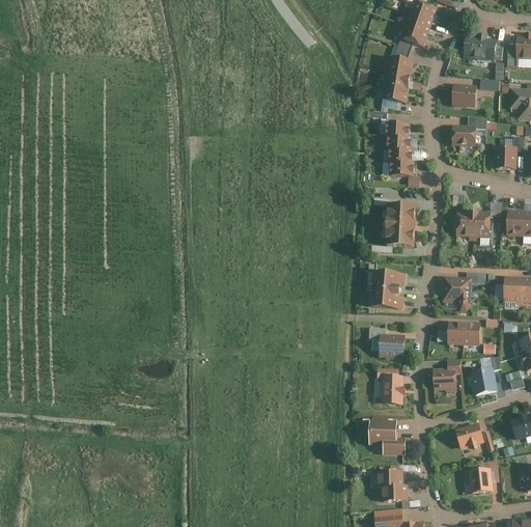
[(411,0),(407,11),(431,20),(436,6),(420,0),(411,0)]
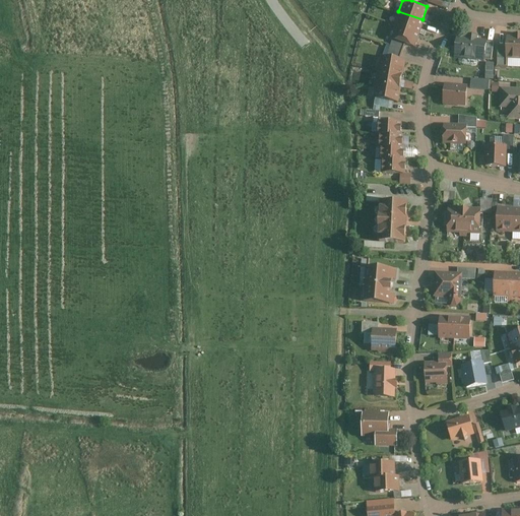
[(394,23),(418,31),(423,19),(398,11),(394,23)]
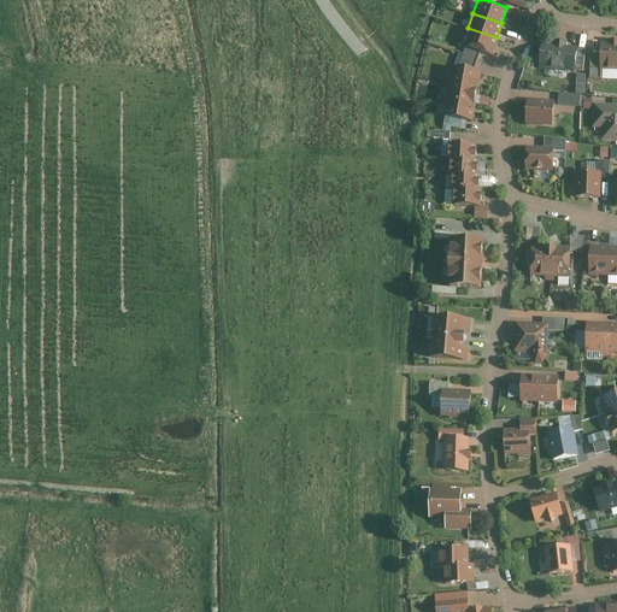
[(465,43),(480,48),(491,52),(497,37),(468,28),(463,42),(465,43)]
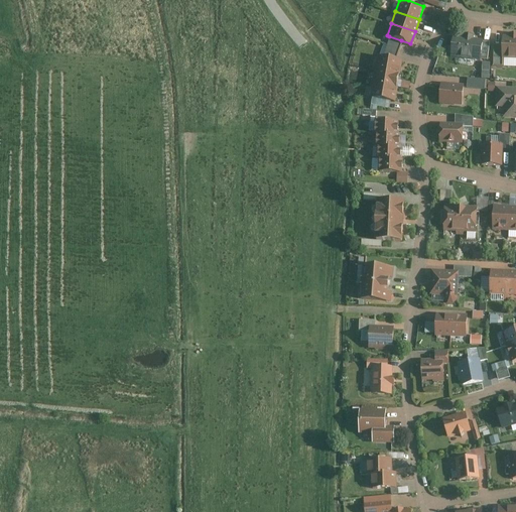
[(515,33),(502,33),(501,43),(501,54),(504,55),(515,55),(515,33)]
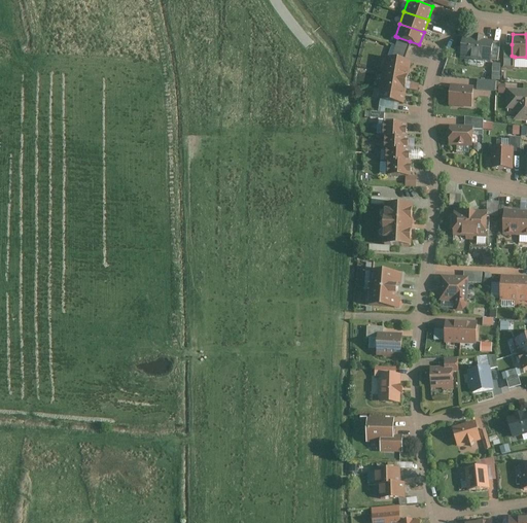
[(497,59),(500,40),(460,35),(458,53),(497,59)]
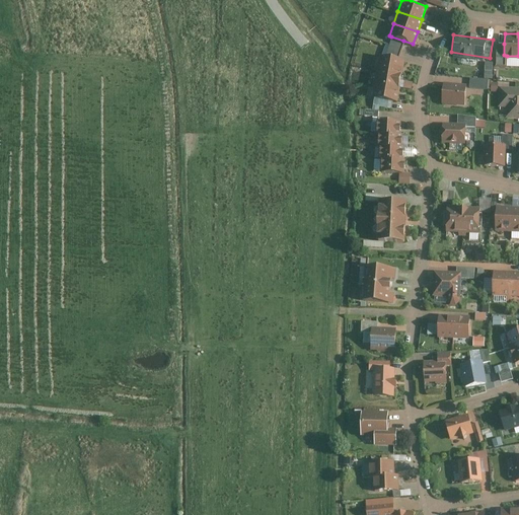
[(384,54),(398,56),(403,41),(391,37),(384,54)]
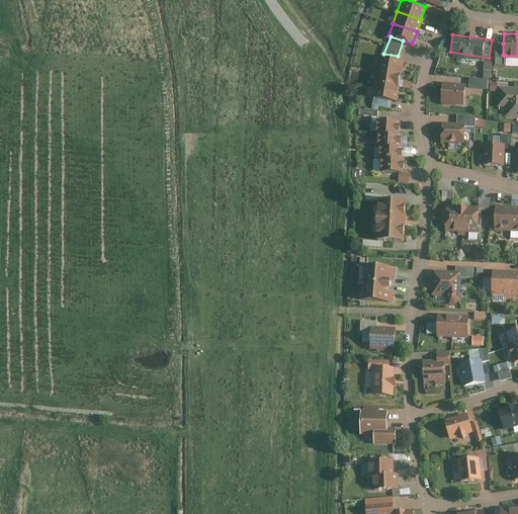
[(503,55),(503,44),(494,44),(493,64),(506,65),(506,56),(503,55)]
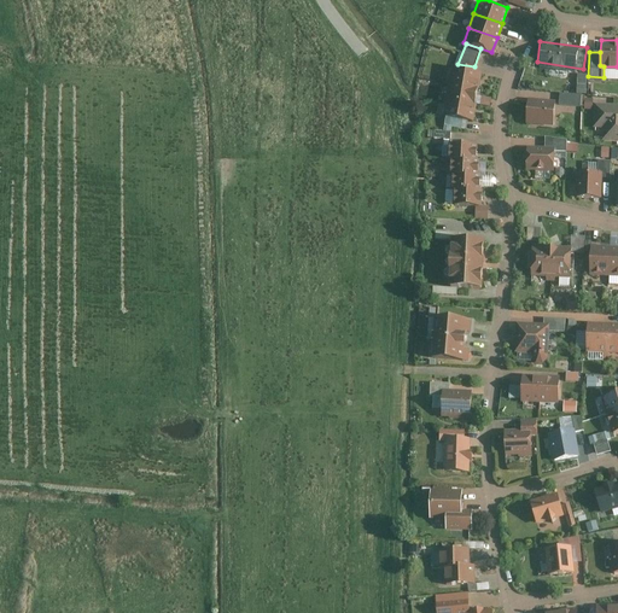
[(445,80),(452,81),(478,86),(481,69),(474,68),(460,64),(455,64),(453,75),(447,75),(445,80)]
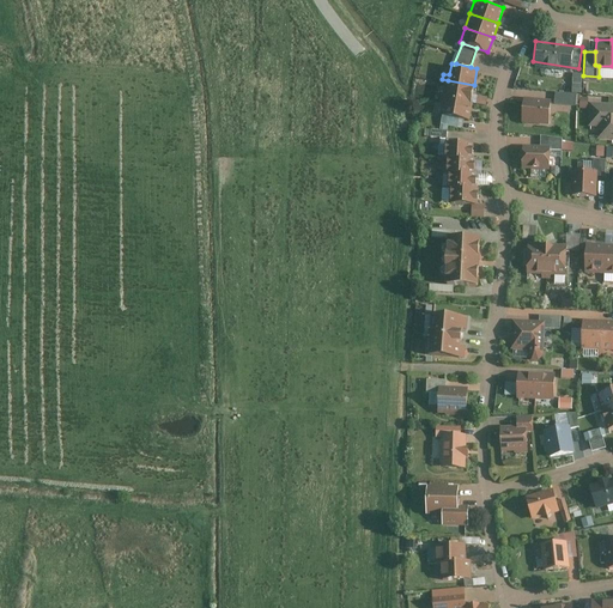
[(441,89),(439,93),(472,99),(474,85),(448,80),(447,90),(441,89)]
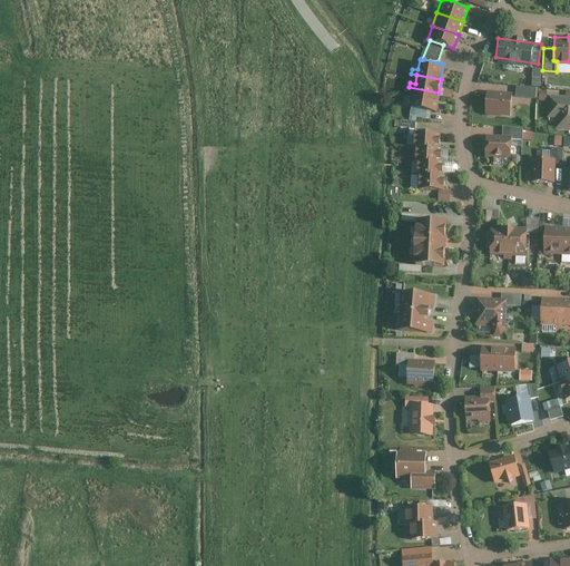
[(533,95),(534,85),(514,84),(514,94),(533,95)]
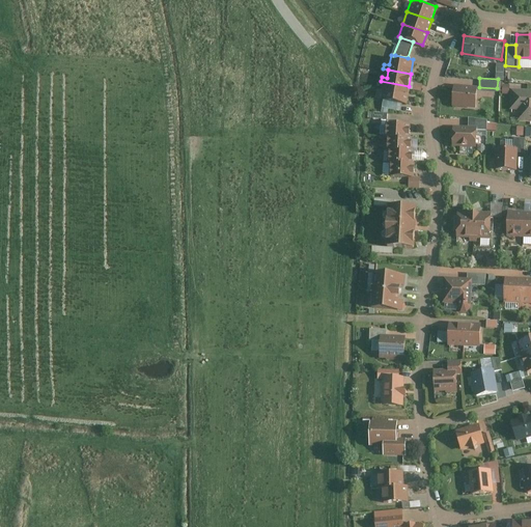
[(381,81),(380,86),(385,87),(384,96),(384,98),(402,100),(406,101),(409,86),(381,81)]
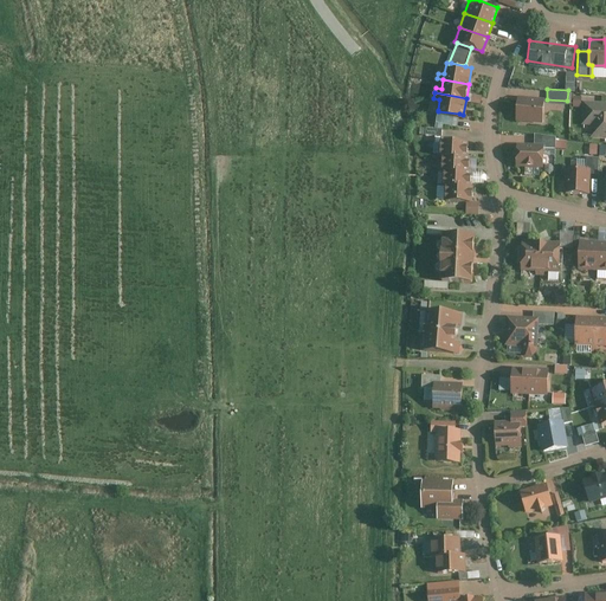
[(542,121),(545,98),(519,96),(516,118),(542,121)]
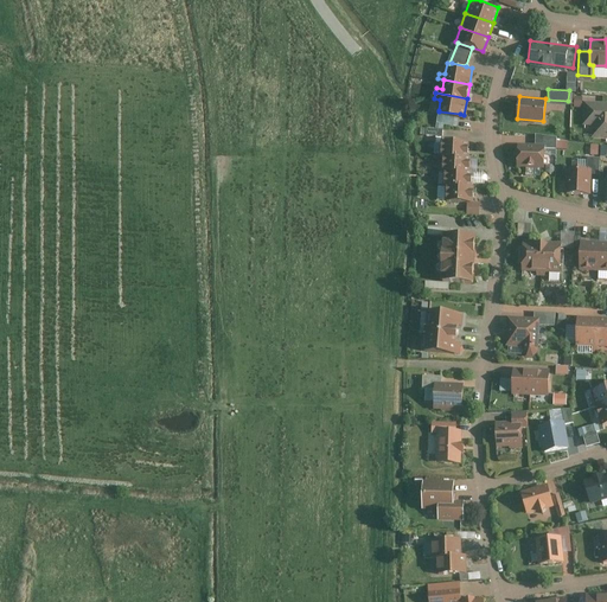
[(606,98),(582,98),(581,122),(592,122),(590,135),(606,134),(606,98)]
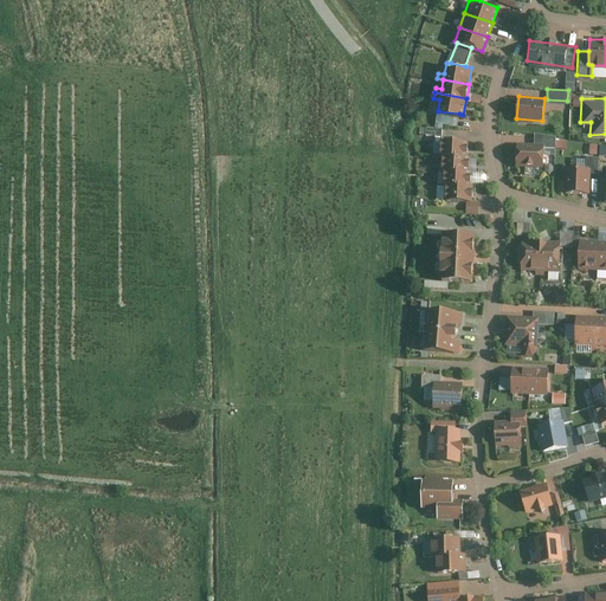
[(534,131),(534,141),(542,142),(542,146),(554,146),(555,135),(534,131)]
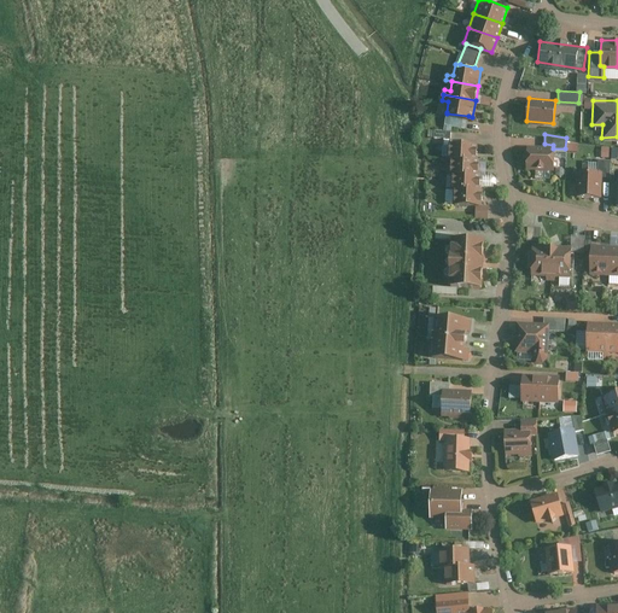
[(448,156),(474,157),(476,141),(447,141),(447,156),(448,156)]
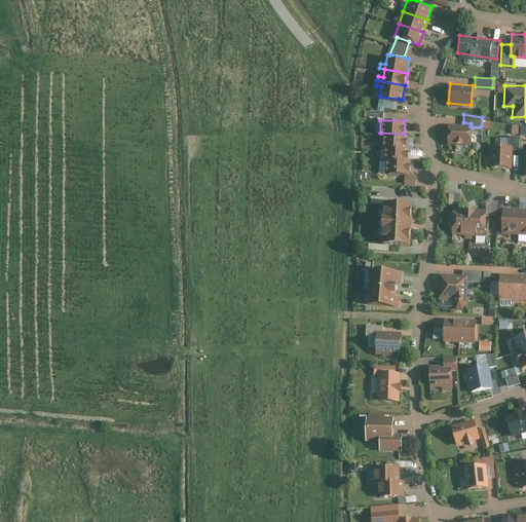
[(463,122),(447,122),(447,143),(471,143),(471,126),(471,123),(463,122)]
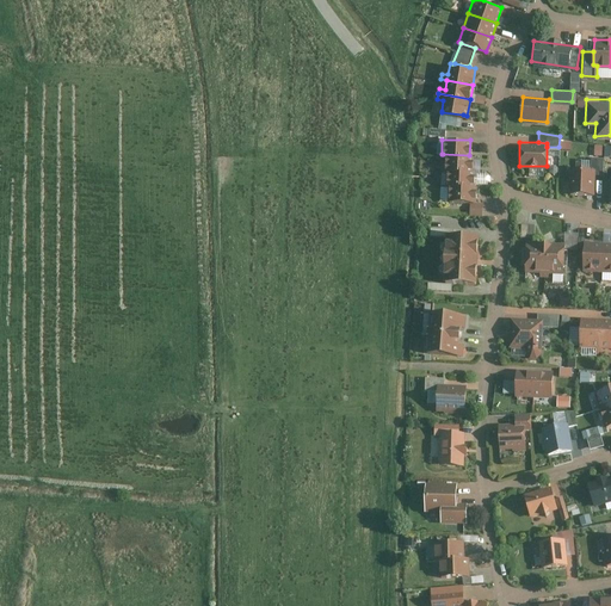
[(445,169),(470,169),(471,155),(469,155),(443,154),(443,169),(445,169)]
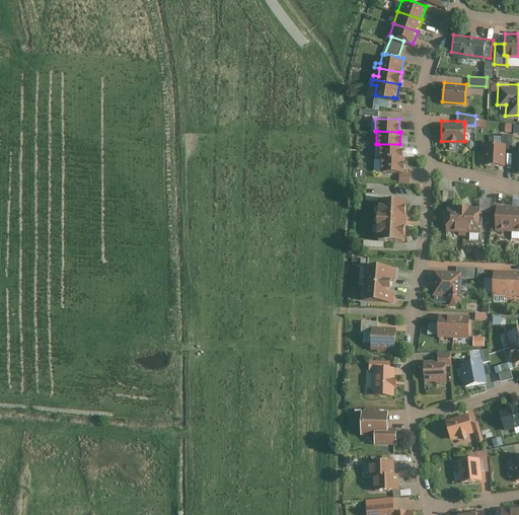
[(502,132),(501,142),(505,142),(505,147),(512,147),(512,132),(502,132)]
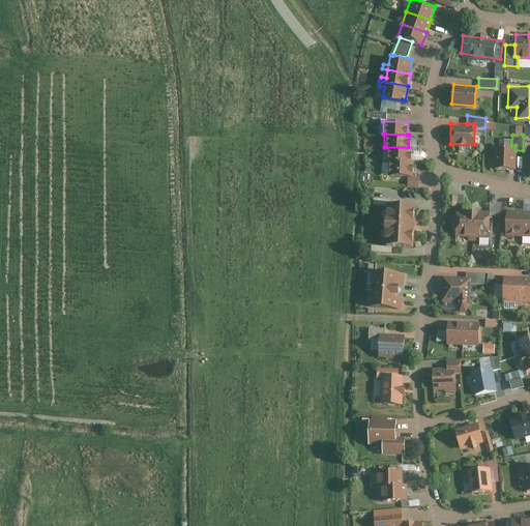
[(511,145),(494,144),(493,167),(516,167),(516,150),(516,145),(511,145)]
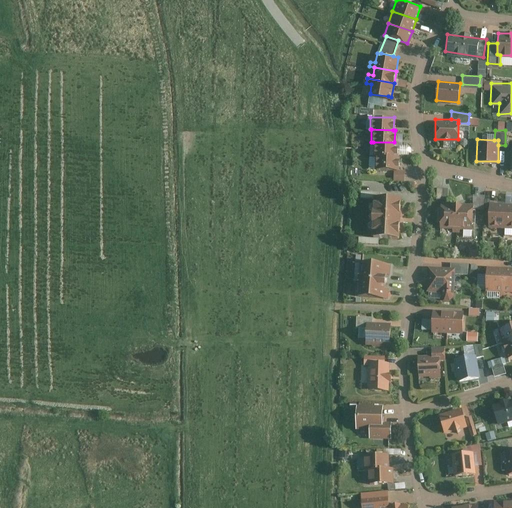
[(374,154),(396,155),(397,142),(394,142),(373,142),(372,154),(374,154)]
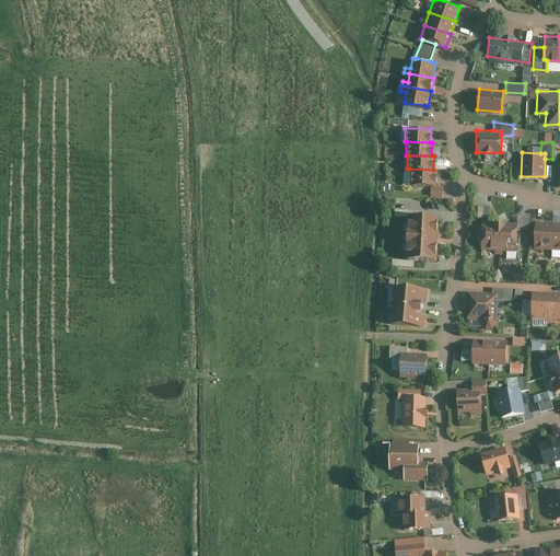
[(430,184),(435,184),(435,170),(433,170),(409,169),(409,184),(430,184)]
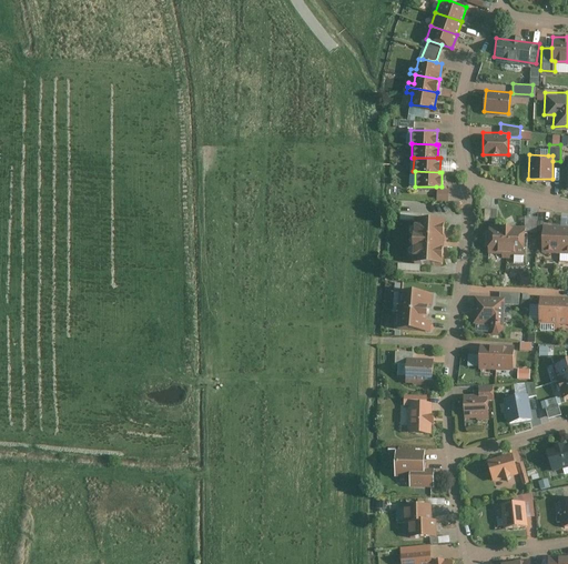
[(435,199),(448,199),(448,187),(442,187),(436,187),(435,199)]
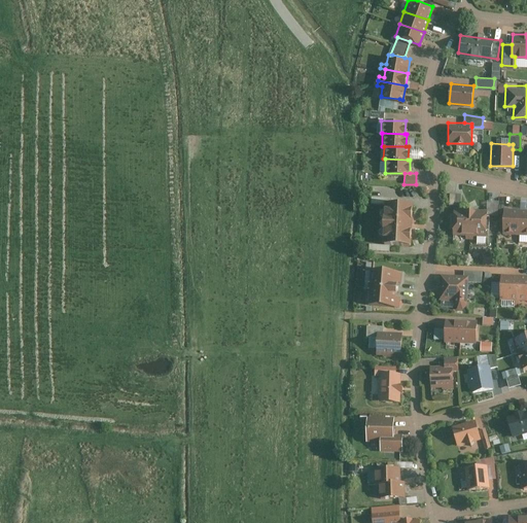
[(382,242),(412,243),(413,202),(384,200),(382,242)]
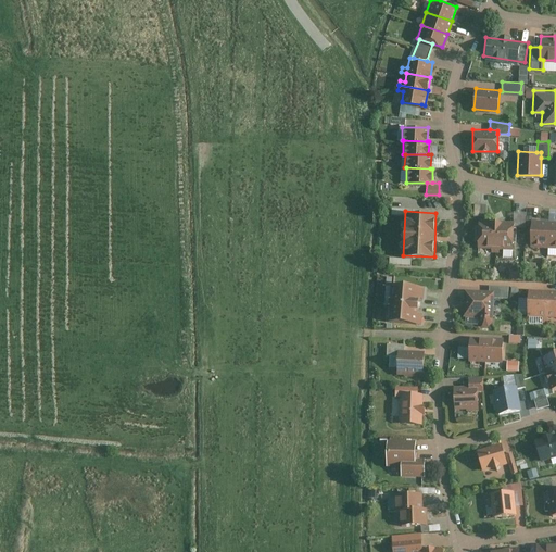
[(512,248),(513,220),(478,217),(476,246),(512,248)]
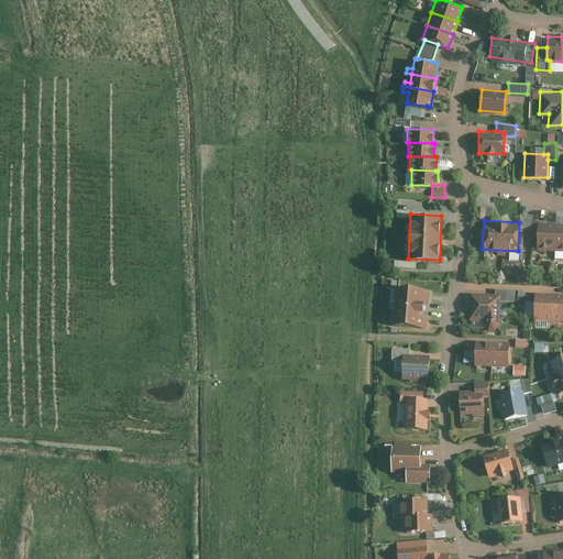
[(555,221),(538,221),(537,249),(553,250),(555,221)]
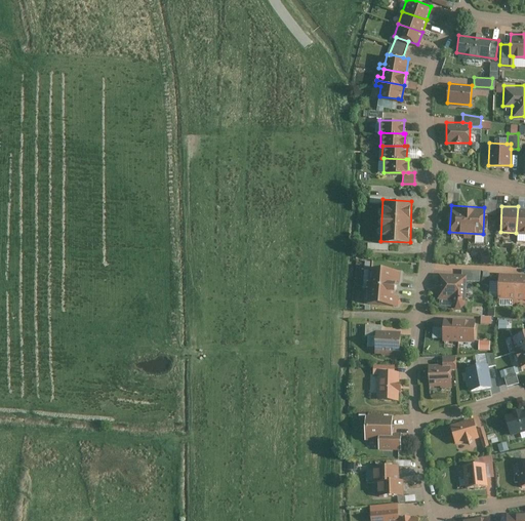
[(524,206),(518,206),(516,233),(524,233),(524,206)]
